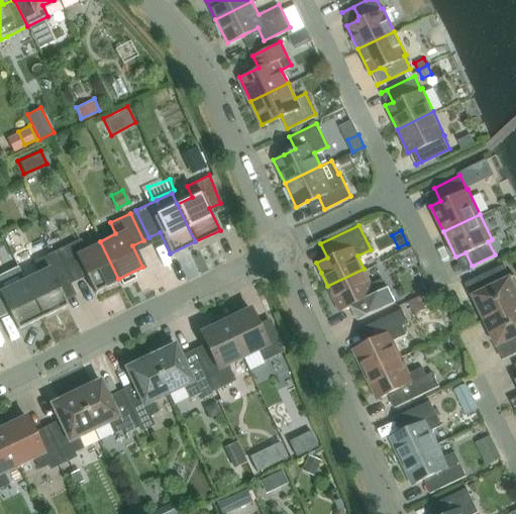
[(118,279),(100,241),(85,248),(80,237),(59,247),(72,275),(83,270),(93,291),(118,279)]
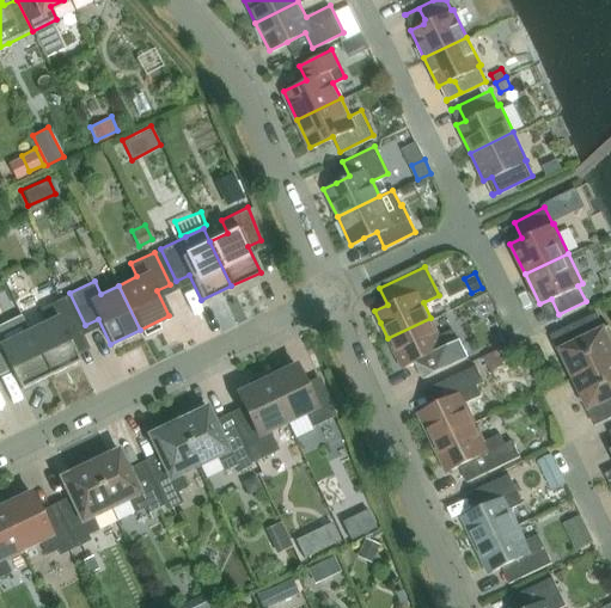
[(46,320),(28,329),(49,374),(78,360),(66,333),(79,327),(63,295),(40,307),(46,320)]
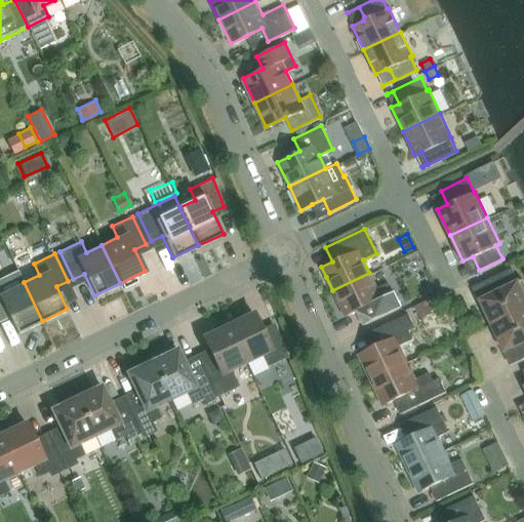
[(479,298),(491,323),(523,307),(523,282),(522,278),(517,280),(511,267),(484,280),(490,293),(479,298)]
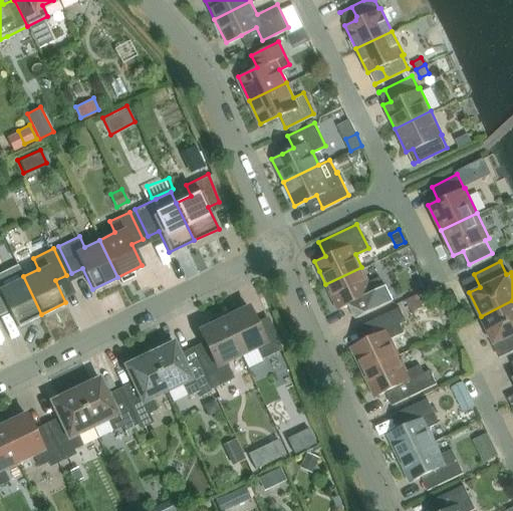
[(1,270),(0,271),(0,307),(6,304),(16,325),(41,314),(23,276),(16,263),(1,270)]
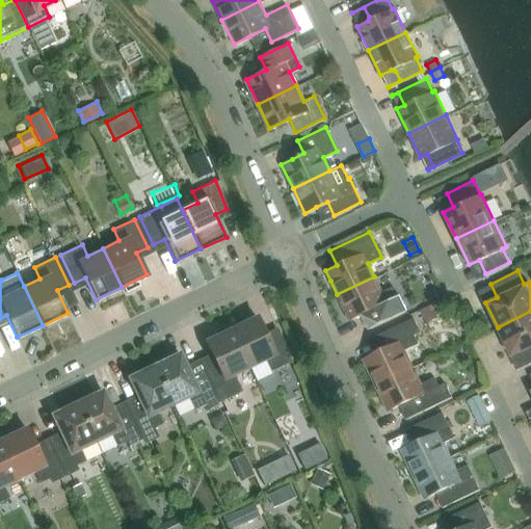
[(374,276),(337,294),(349,319),(360,314),(367,327),(404,310),(393,285),(381,290),(374,276)]
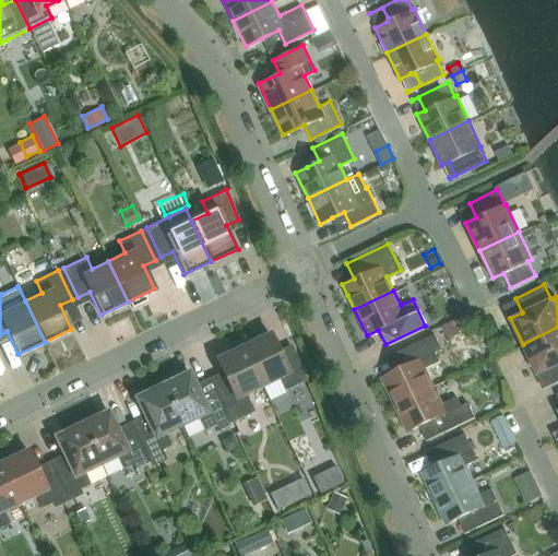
[(453,318),(440,324),(444,334),(458,328),(453,318)]
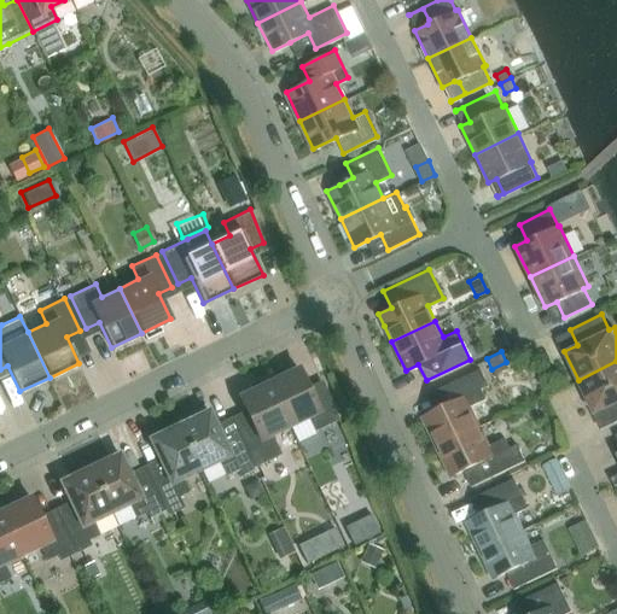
[(613,421),(616,419),(616,361),(578,380),(593,411),(606,405),(613,421)]
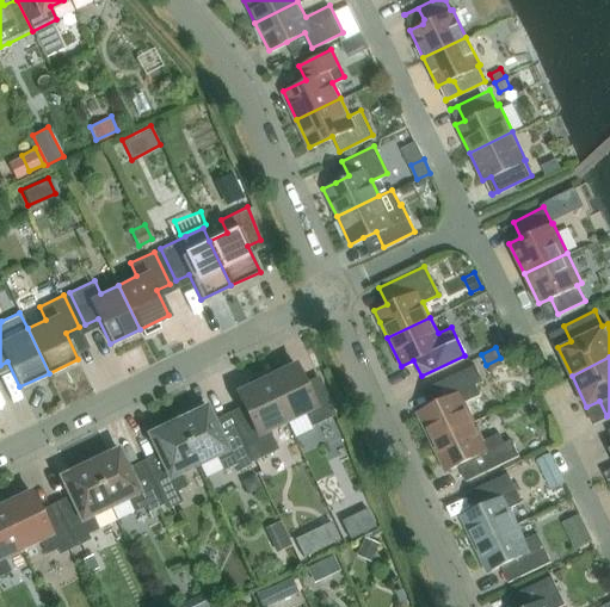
[(310,425),(334,413),(320,381),(306,386),(294,361),(264,376),(285,420),(303,412),(310,425)]
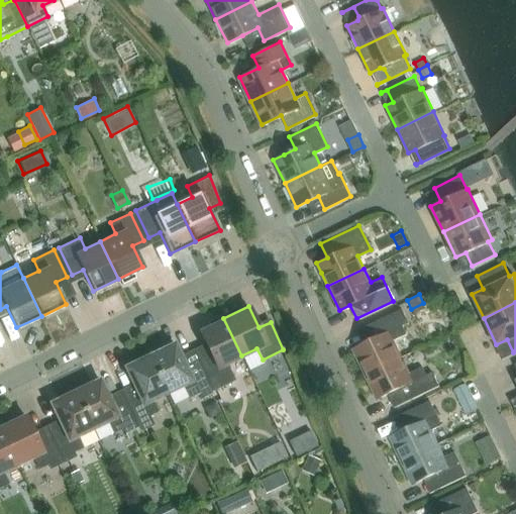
[(363,342),(351,347),(364,373),(400,355),(393,339),(406,332),(402,324),(408,321),(401,307),(376,319),(382,333),(363,342)]
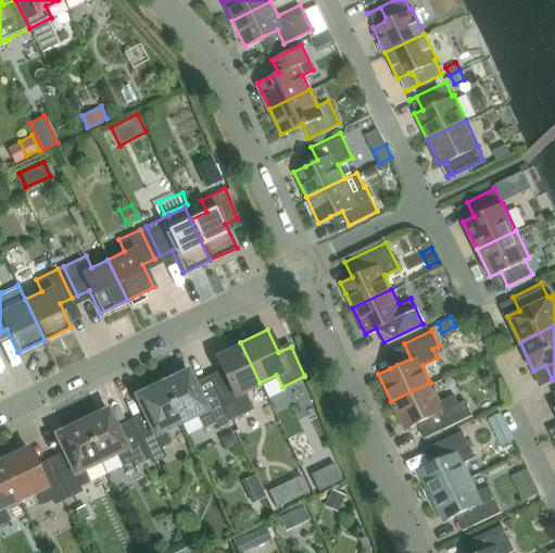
[(260,382),(240,342),(239,342),(237,338),(223,344),(225,350),(214,355),(225,378),(213,384),(230,417),(252,407),(243,390),(260,382)]
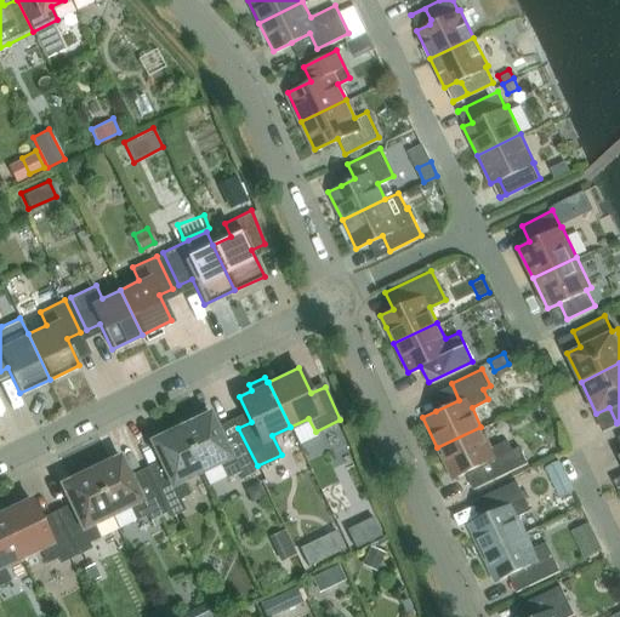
[(219,461),(227,476),(238,472),(240,476),(254,470),(234,430),(221,436),(209,410),(197,416),(193,411),(178,418),(181,424),(178,424),(200,470),(219,461)]
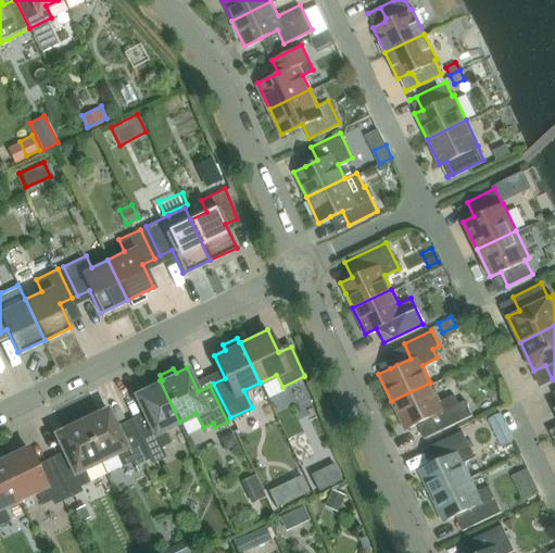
[(144,416),(133,423),(152,461),(165,455),(160,445),(168,441),(163,429),(179,422),(160,380),(134,393),(144,416)]
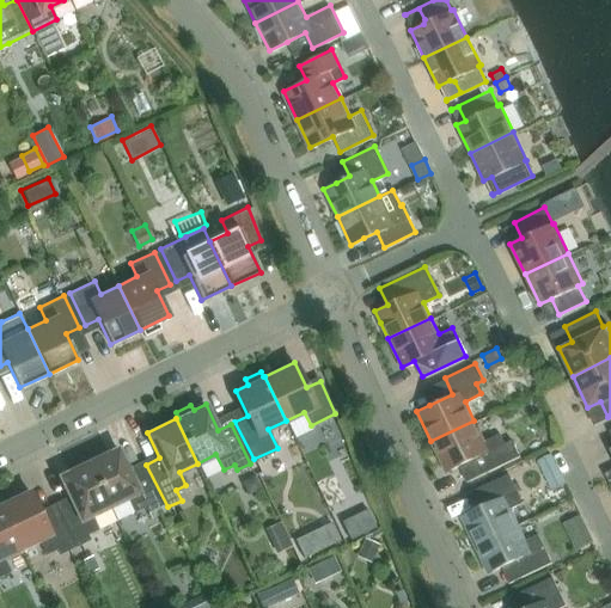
[(474,421),(431,441),(445,471),(458,465),(481,453),(489,470),(519,455),(511,438),(503,442),(499,431),(483,440),(474,421)]
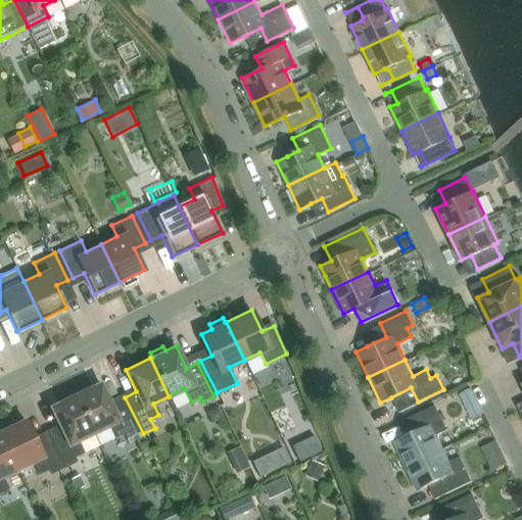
[(75,394),(94,432),(109,425),(114,436),(124,431),(126,436),(137,431),(122,398),(110,404),(100,382),(75,394)]
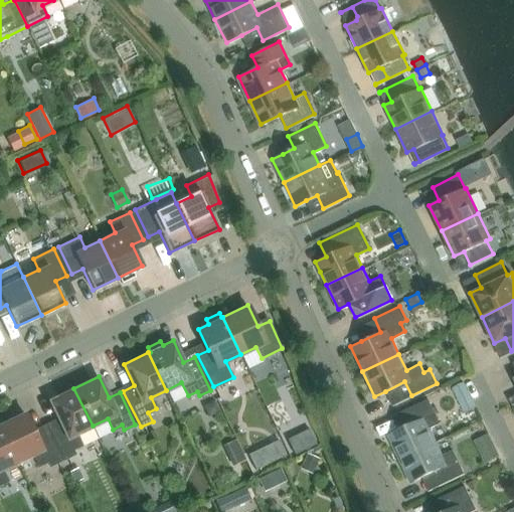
[(458,382),(466,407),(478,403),(469,378),(458,382)]
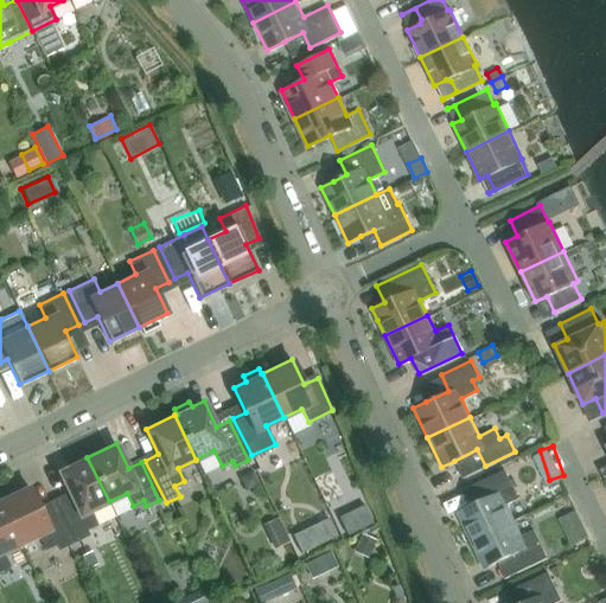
[(57,502),(76,540),(88,533),(85,528),(96,524),(90,511),(109,501),(87,457),(58,472),(70,496),(57,502)]
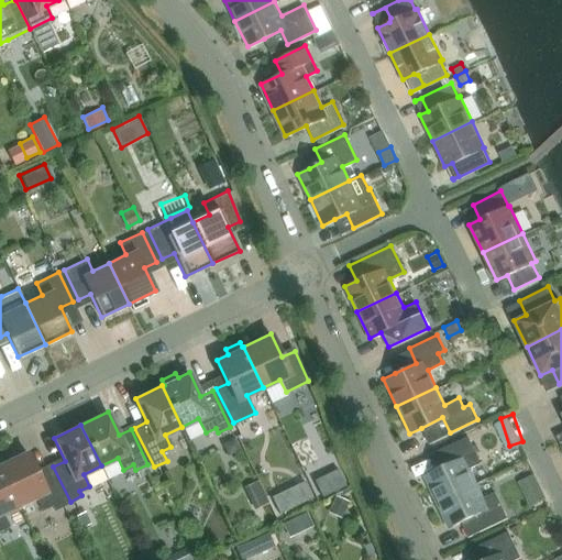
[(436,469),(423,475),(436,501),(475,482),(469,467),(481,461),(467,435),(444,446),(452,461),(436,469)]
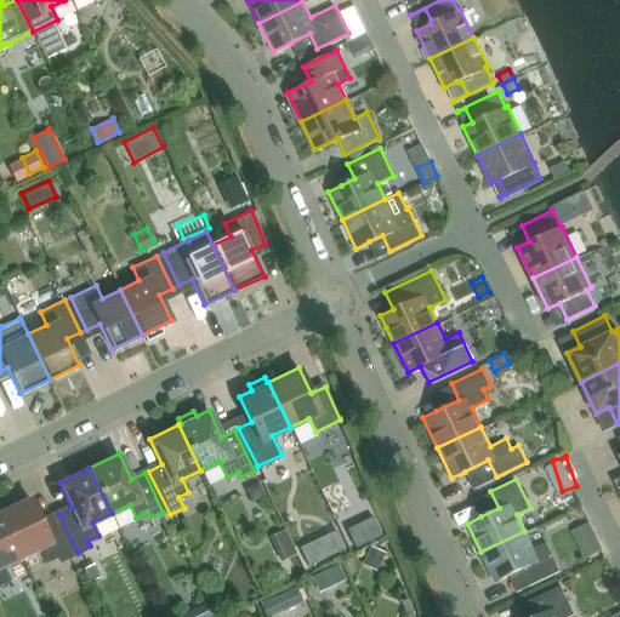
[(251,484),(248,493),(251,501),(265,495),(257,480),(251,484)]
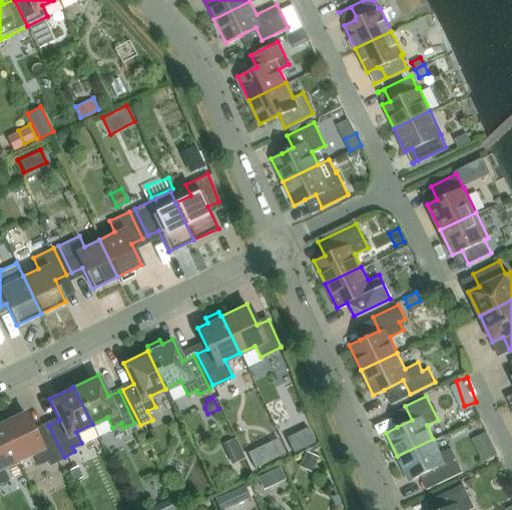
[(0,422),(18,460),(33,453),(38,463),(47,459),(49,464),(60,458),(45,427),(34,432),(24,411),(0,422)]
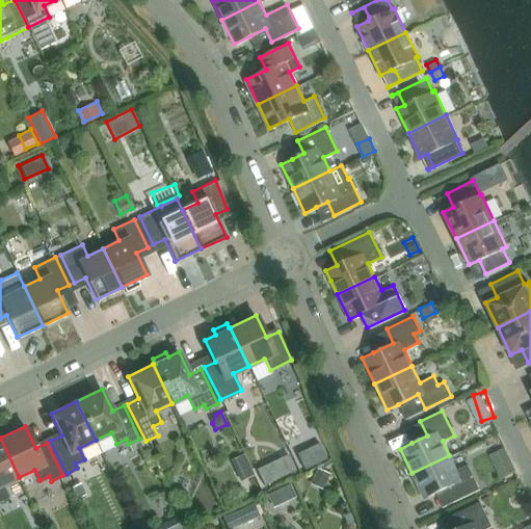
[(0,500),(8,496),(3,484),(19,477),(0,438),(0,500)]
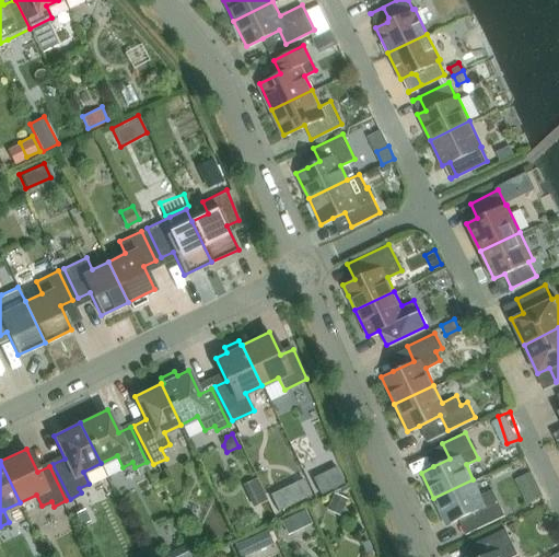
[(473,479),(433,498),(446,523),(457,518),(474,510),(481,525),(504,513),(492,488),(480,494),(473,479)]
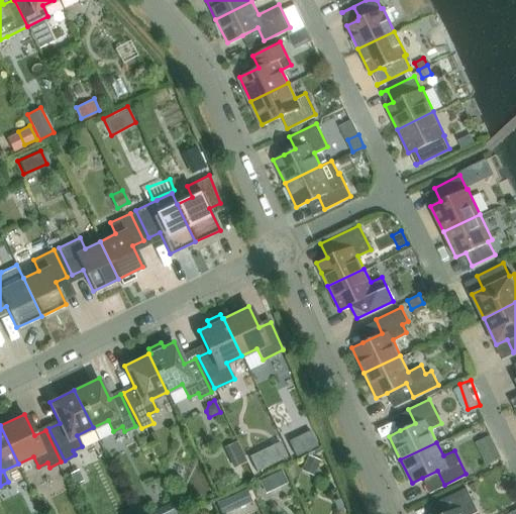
[(493,443),(482,448),(490,465),(501,459),(493,443)]
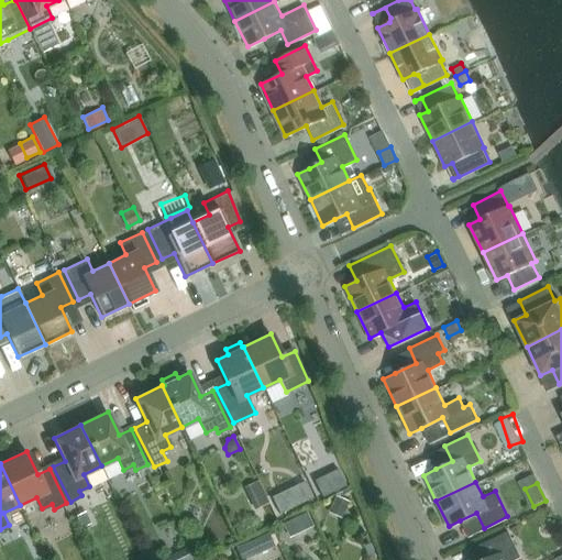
[(291,505),(284,490),(272,495),(279,512),(291,505)]
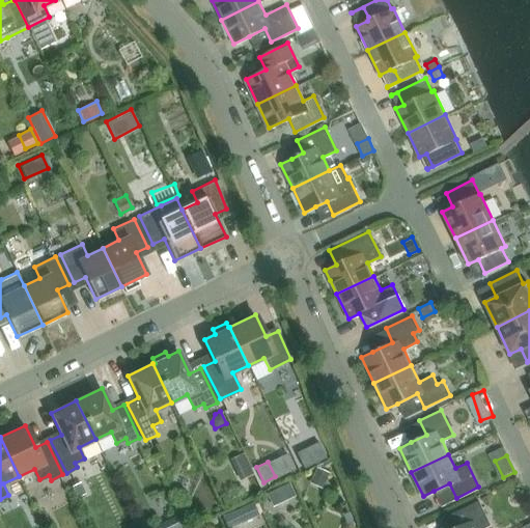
[(315,466),(310,478),(323,483),(328,471),(315,466)]
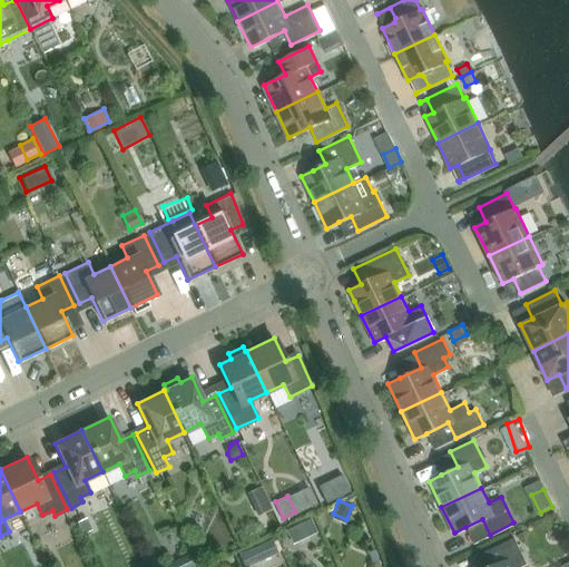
[(310,517),(292,526),(298,540),(317,530),(310,517)]
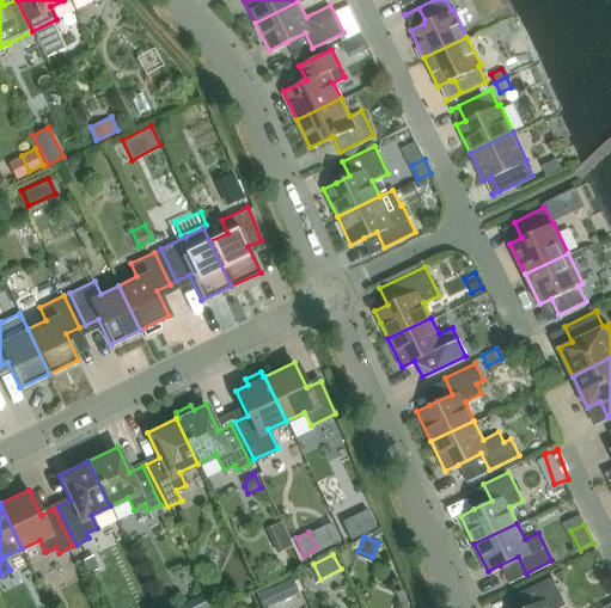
[(524,607),(555,607),(566,603),(551,576),(526,588),(535,603),(524,607)]
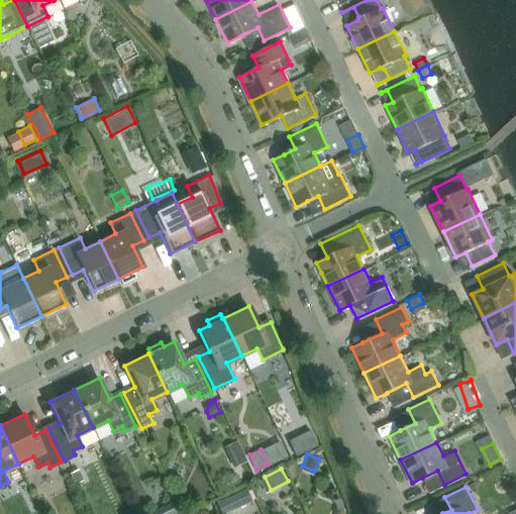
[(245,488),(214,502),(219,513),(223,513),(251,500),(245,488)]
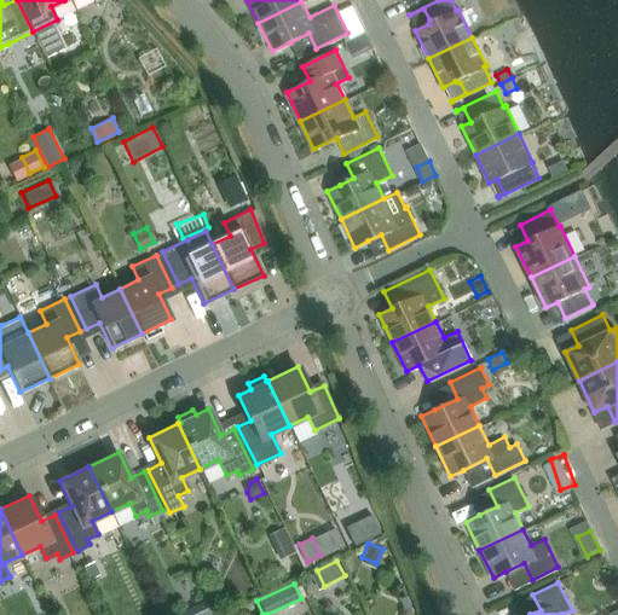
[(202,601),(172,614),(206,614),(209,614),(202,601)]
